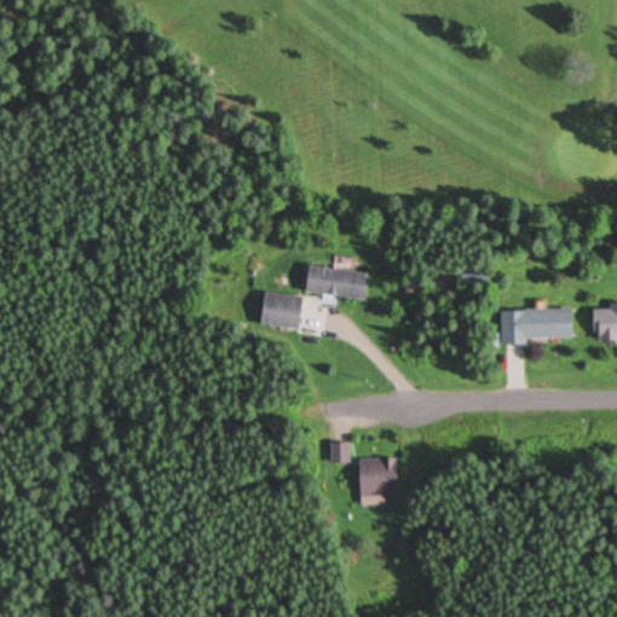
[(305,293),(367,301),(370,274),(309,265),(305,293)]
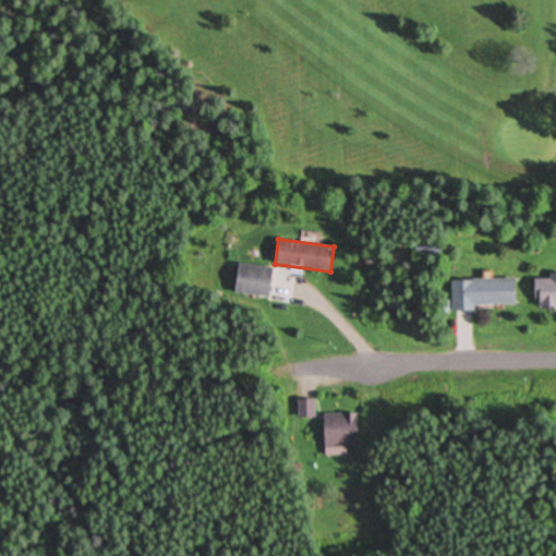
[(236,293),(269,297),(273,267),(240,264),(236,293)]
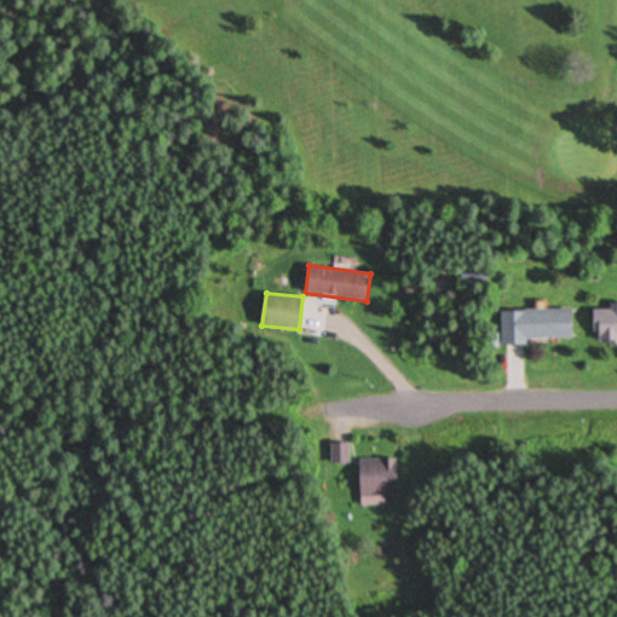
[(616,307),(592,309),(593,340),(616,339),(616,307)]
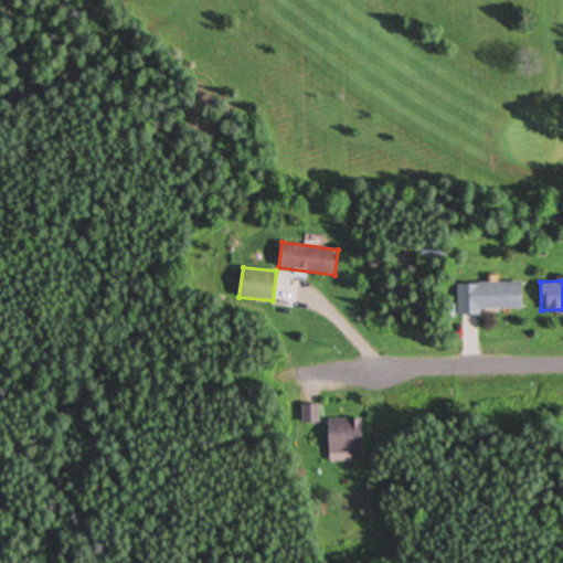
[(457,283),(457,310),(521,310),(521,282),(457,283)]
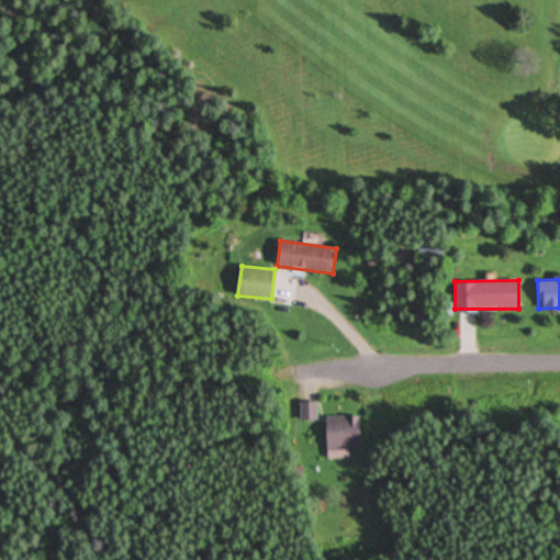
[(317,421),(317,403),(302,403),(302,421),(317,421)]
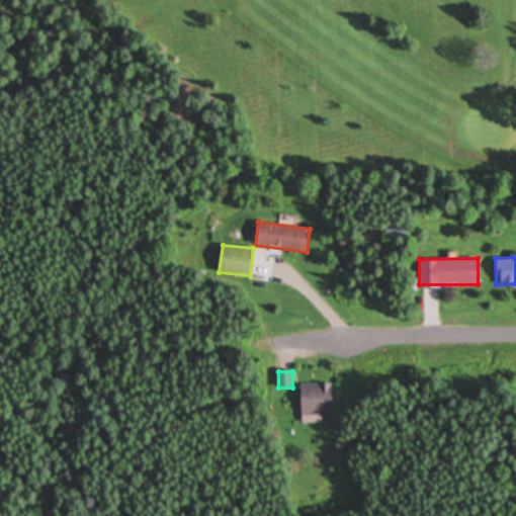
[(333,413),(333,383),(299,383),(299,413),(333,413)]
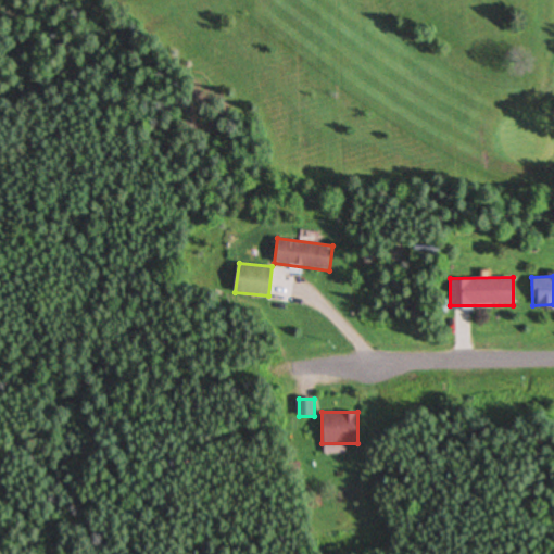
All buildings are outlined.
